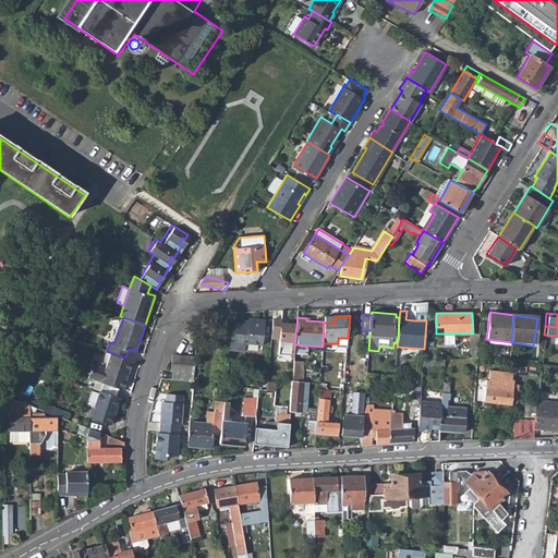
[(232,319),(229,350),(244,351),(245,344),(262,347),(265,319),(246,318),(246,320),(232,319)]
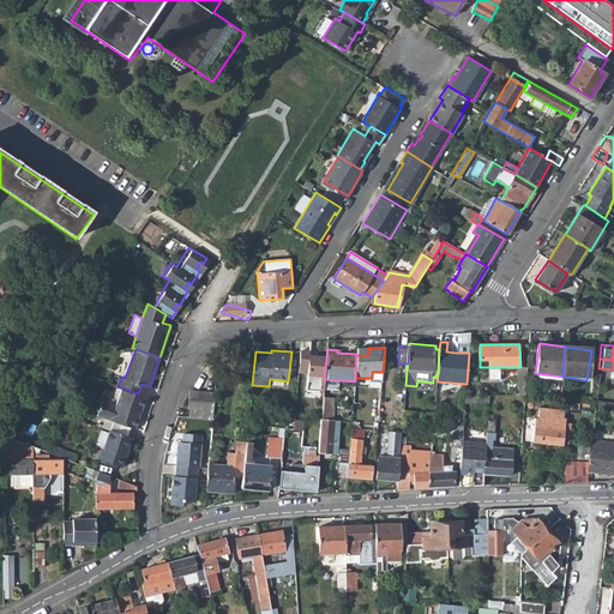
[(300,351),(298,374),(306,375),(305,391),(324,392),(324,390),(324,379),(326,357),(308,356),(308,350),(300,350),(300,351)]
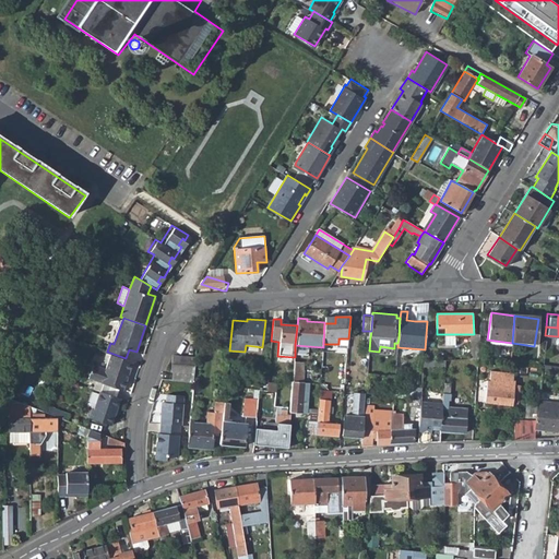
[(472,343),(470,359),(478,359),(479,343),(472,343)]
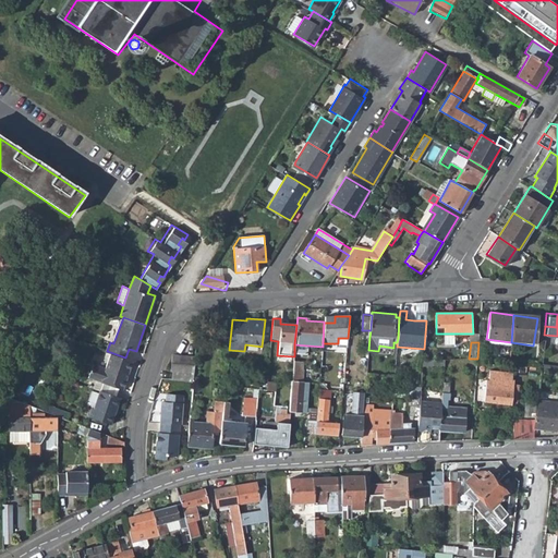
[(294,344),(294,354),(306,355),(307,346),(294,344)]
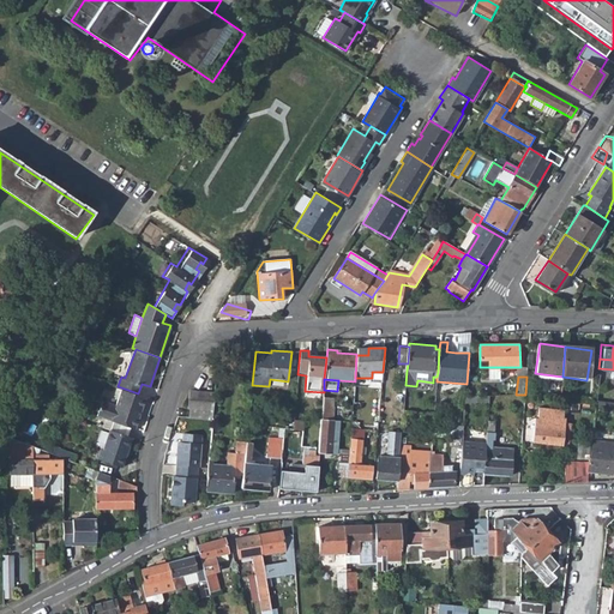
[(103,399),(97,414),(136,427),(140,415),(136,415),(138,408),(142,409),(146,396),(138,393),(121,387),(116,403),(103,399)]
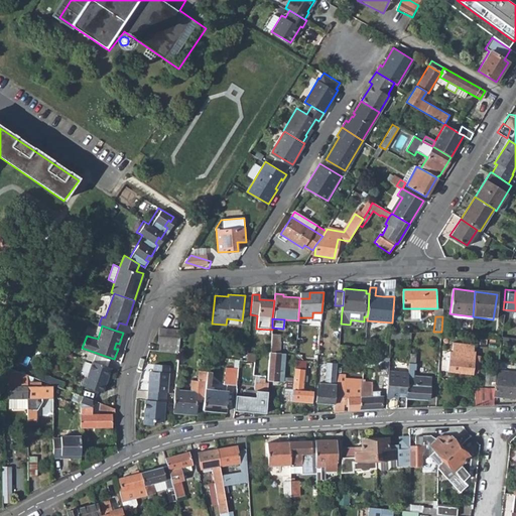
[(161,326),(160,340),(162,341),(162,348),(178,350),(180,327),(161,326)]
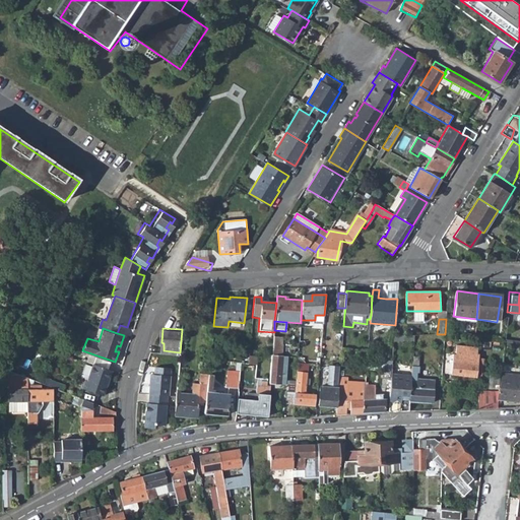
[(273,336),(273,344),(282,345),(283,337),(273,336)]
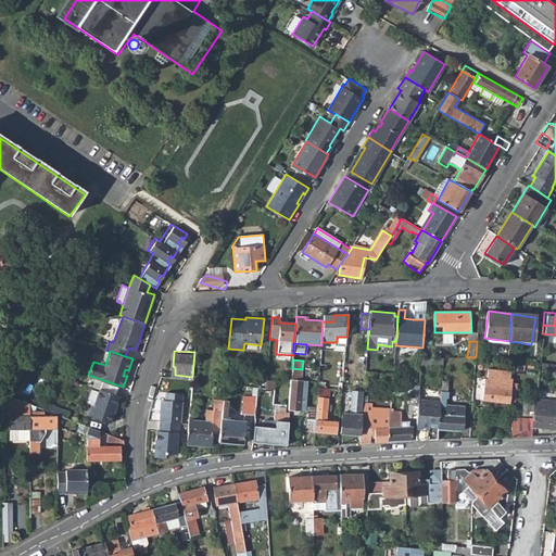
[(292,368),(291,377),(303,377),(304,369),(302,369),(292,368)]
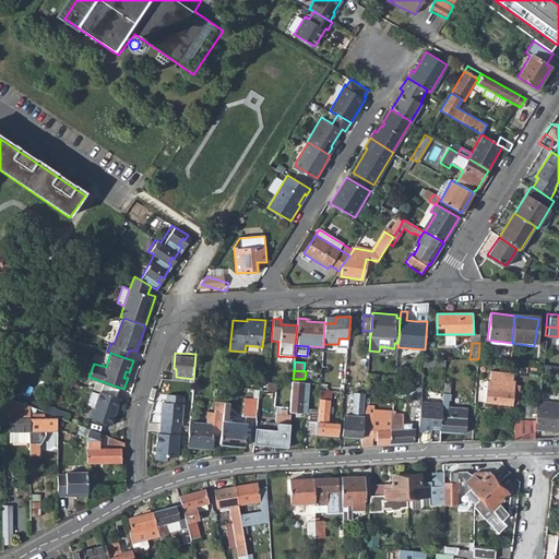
[(486,380),(484,403),(511,404),(513,382),(497,381),(497,372),(489,372),(488,381),(486,380)]
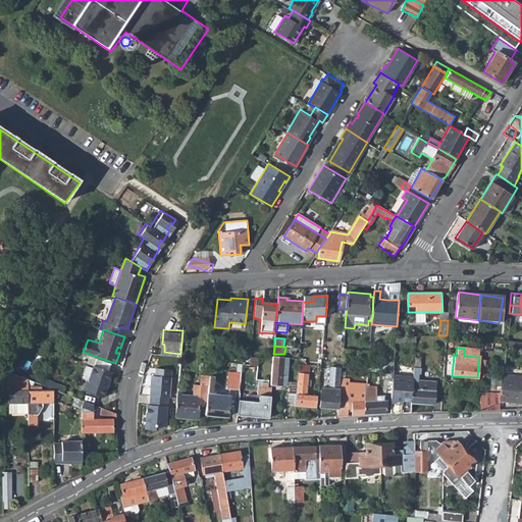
[(273,357),(270,384),(282,385),(285,358),(284,358),(273,357)]
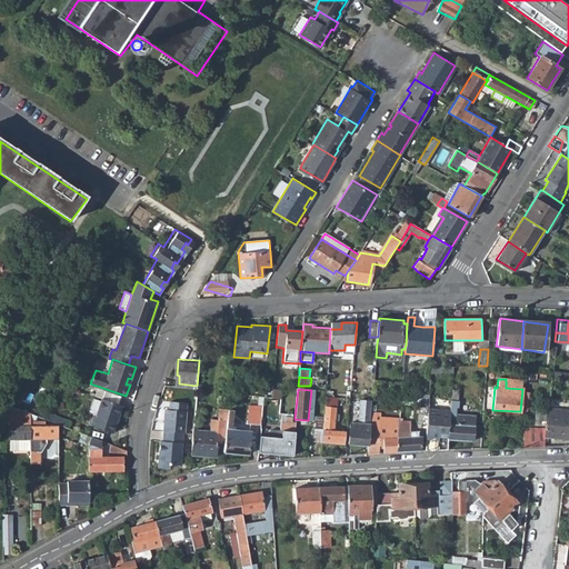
[(92,412),(89,422),(116,431),(125,403),(102,397),(97,413),(92,412)]
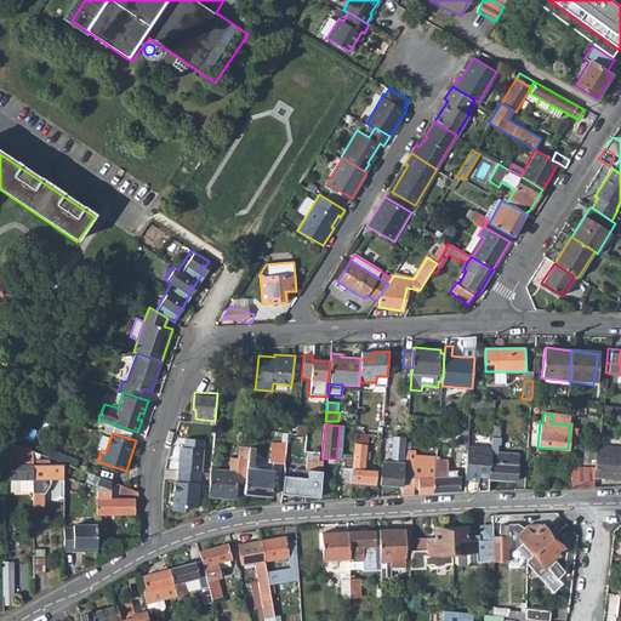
[(352,468),(351,482),(375,484),(375,471),(363,469),(365,434),(355,433),(353,460),(352,468)]
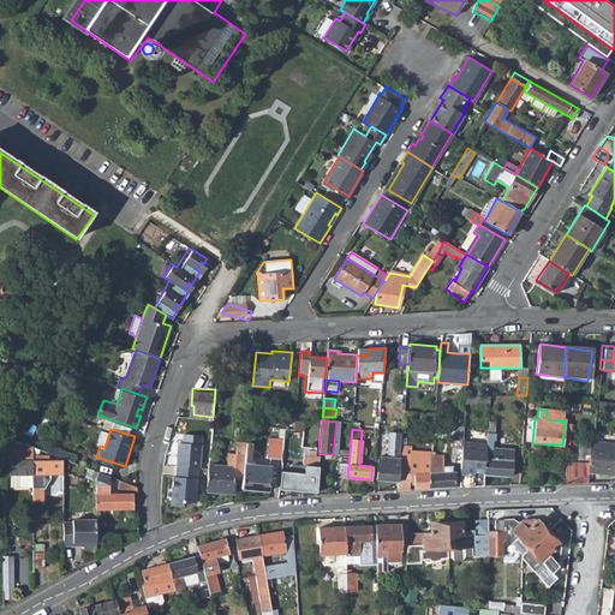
[(487,461),(485,475),(511,477),(512,461),(496,460),(496,448),(495,448),(496,434),(489,433),(488,443),(487,461)]
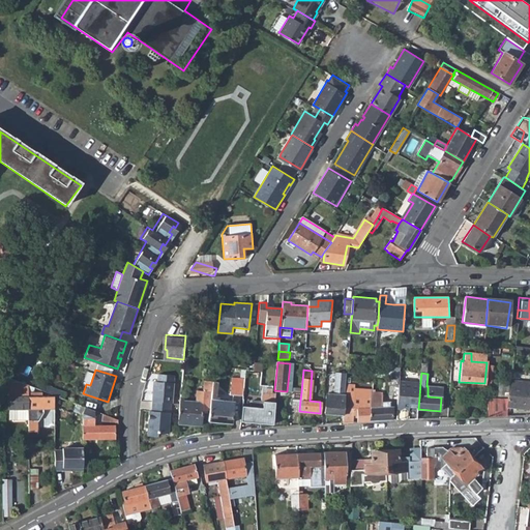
[(327,394),(325,413),(344,415),(345,398),(346,376),(340,376),(337,391),(341,392),(341,395),(327,394)]
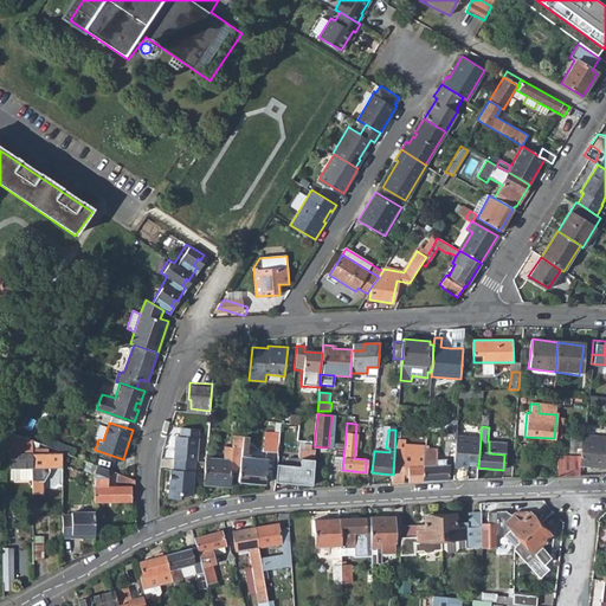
[(175,434),(174,457),(175,457),(195,459),(198,437),(175,434)]
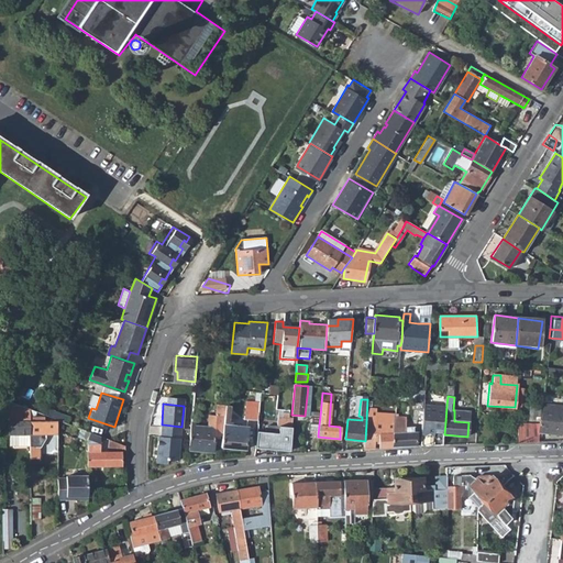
[(421,437),(420,446),(442,445),(444,434),(445,422),(446,406),(423,405),(421,437)]
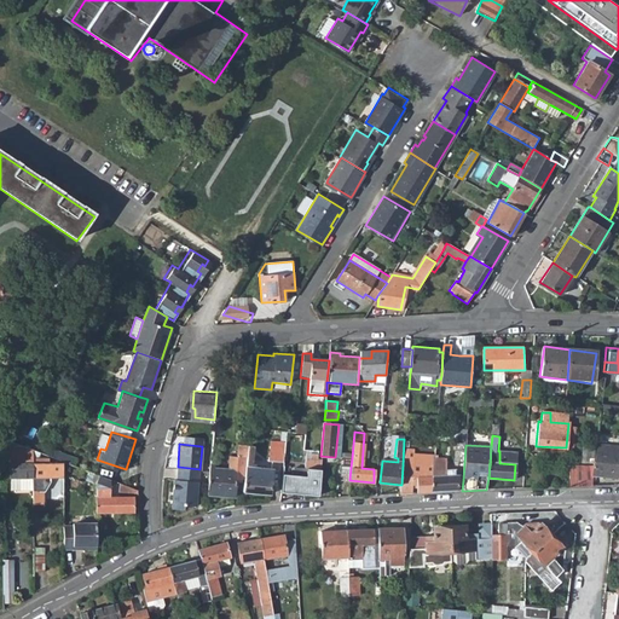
[(210,467),(208,496),(229,496),(230,476),(246,479),(248,446),(238,446),(237,457),(229,456),(229,469),(210,467)]
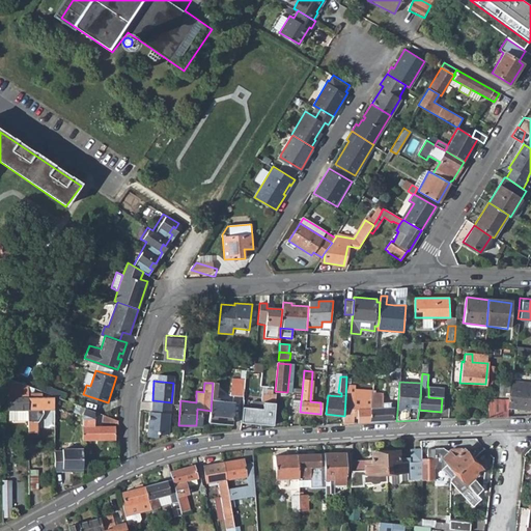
[(211,411),(210,422),(231,424),(233,402),(215,400),(217,384),(213,383),(211,411)]
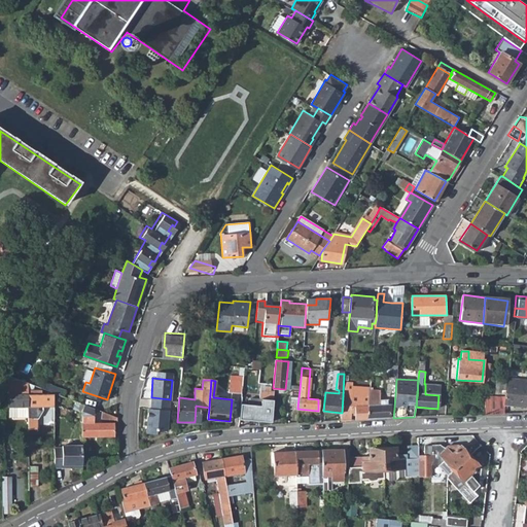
[(230,380),(227,392),(241,393),(242,381),(230,380)]
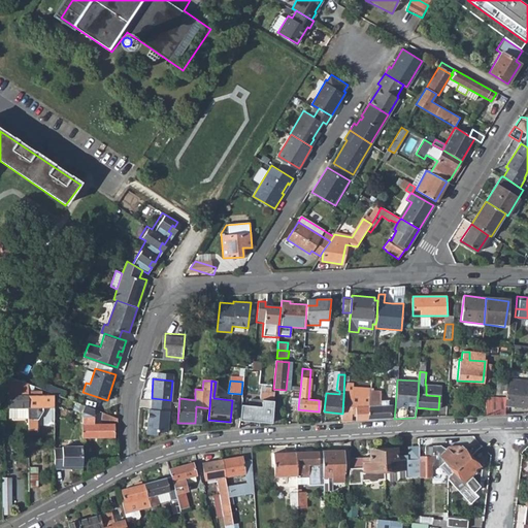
[(507,398),(506,406),(526,407),(527,391),(527,382),(508,381),(507,398)]
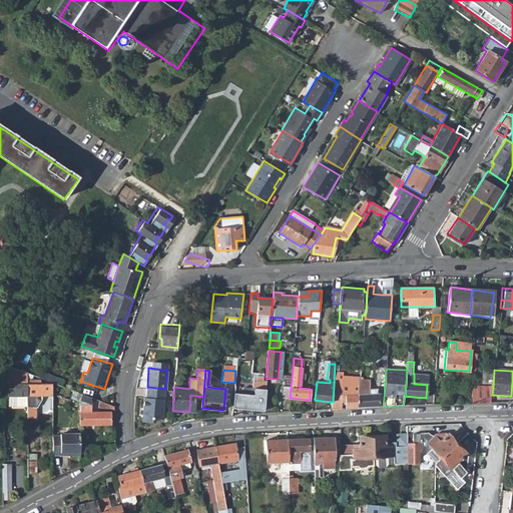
[(31,374),(27,373),(27,385),(27,395),(28,417),(36,417),(36,407),(42,398),(42,395),(52,395),(52,383),(41,383),(41,380),(31,380),(31,374)]
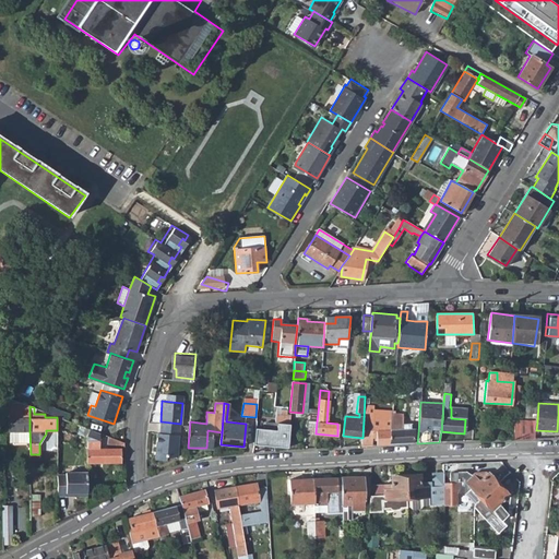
[(254,427),(253,444),(287,447),(289,414),(285,414),(285,411),(280,411),(280,414),(274,414),(273,424),(275,424),(274,429),(254,427)]
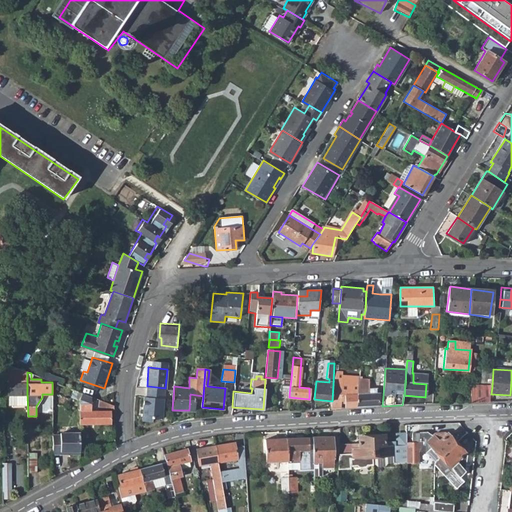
[(332,401),(331,409),(340,408),(340,401),(345,401),(345,408),(357,407),(359,384),(359,378),(342,377),(341,384),(333,384),(332,401)]
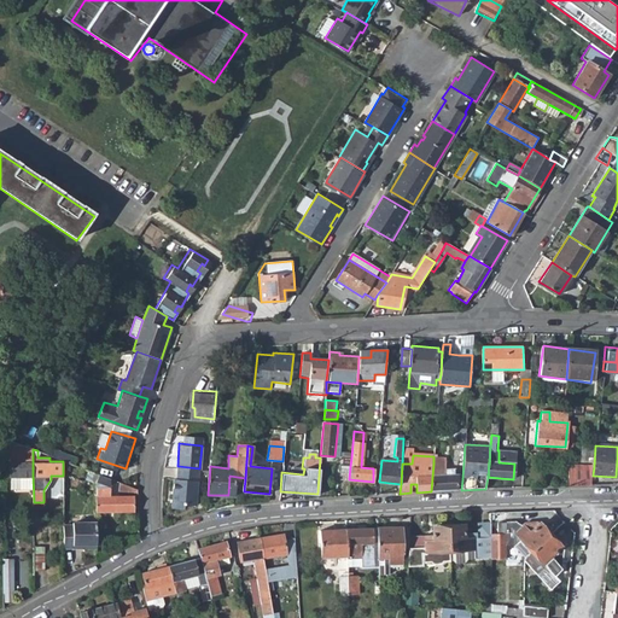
[(433,464),(431,491),(456,490),(458,472),(449,472),(450,466),(439,466),(439,456),(433,456),(433,464)]
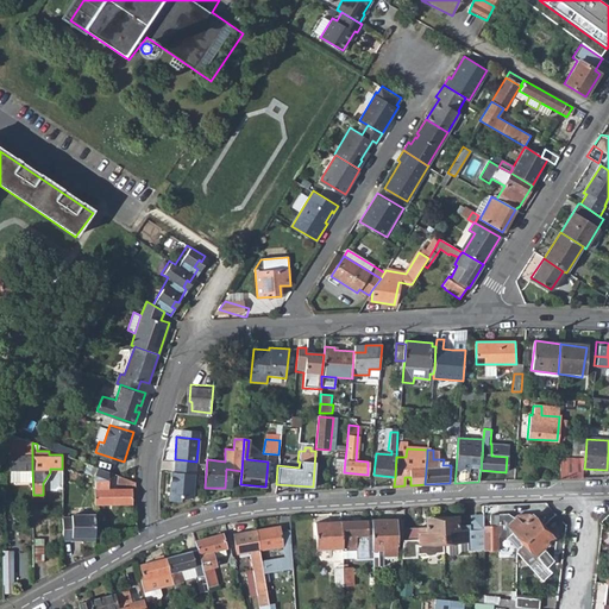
[(337,451),(334,472),(344,472),(345,459),(346,451),(337,451)]
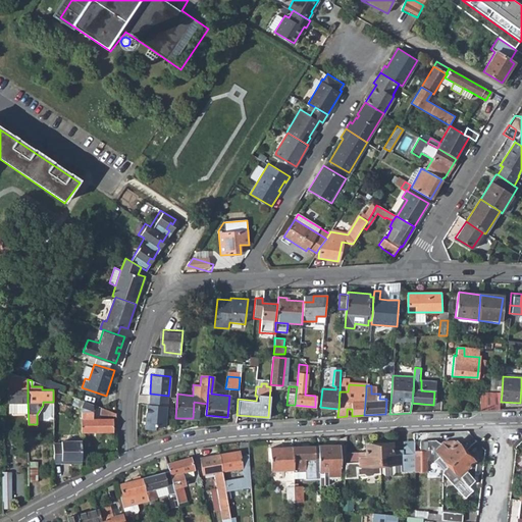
[(28,392),(9,392),(9,402),(28,402),(28,392)]
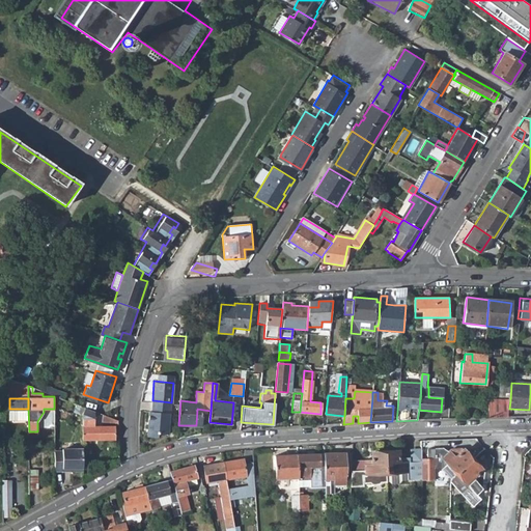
[(488,399),(487,418),(509,417),(509,409),(510,400),(488,399)]
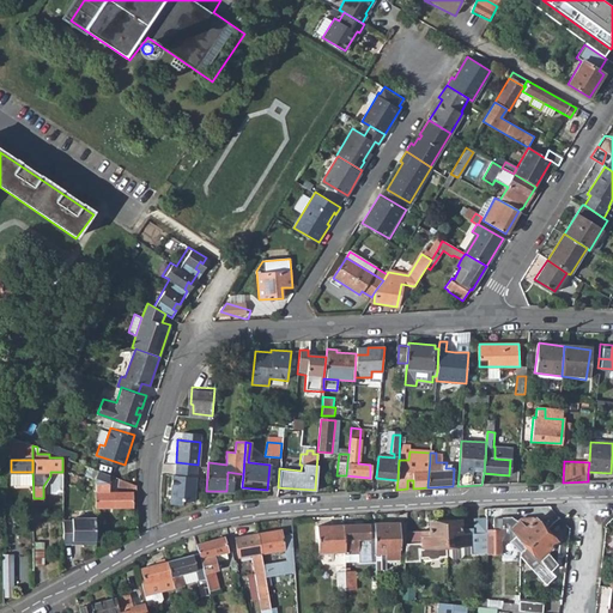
[(173,474),(169,504),(181,505),(182,499),(196,501),(200,465),(198,465),(177,462),(176,474),(173,474)]
